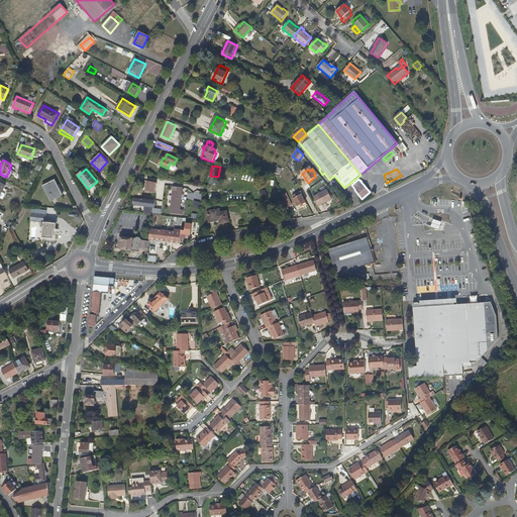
[(55,180),(42,186),(50,202),(63,195),(55,180)]
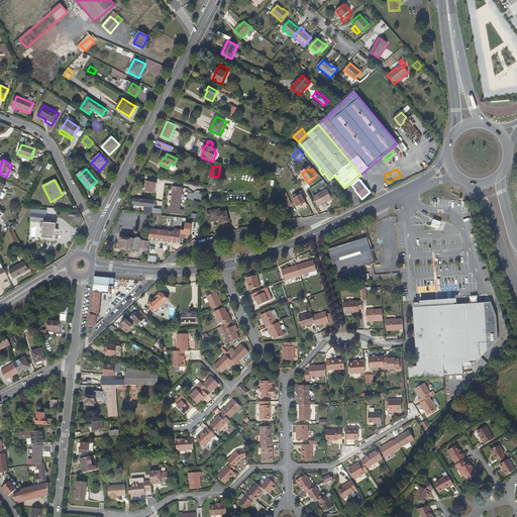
[(156,193),(158,183),(147,181),(145,191),(156,193)]
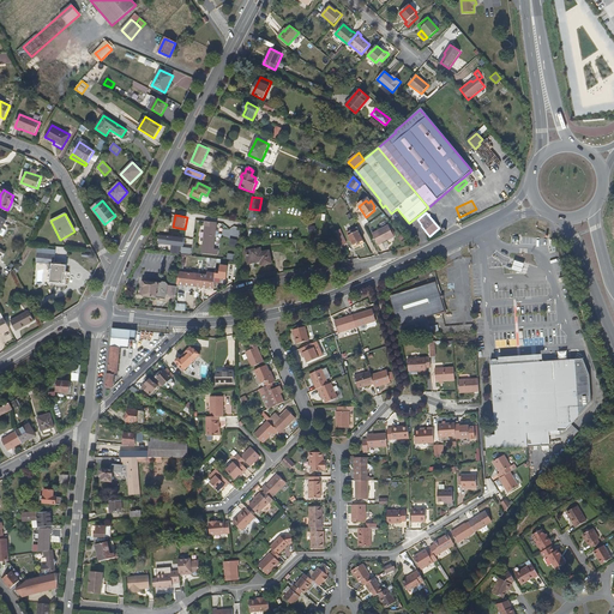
[(217,223),(206,222),(203,253),(217,256),(217,250),(214,250),(216,233),(217,223)]
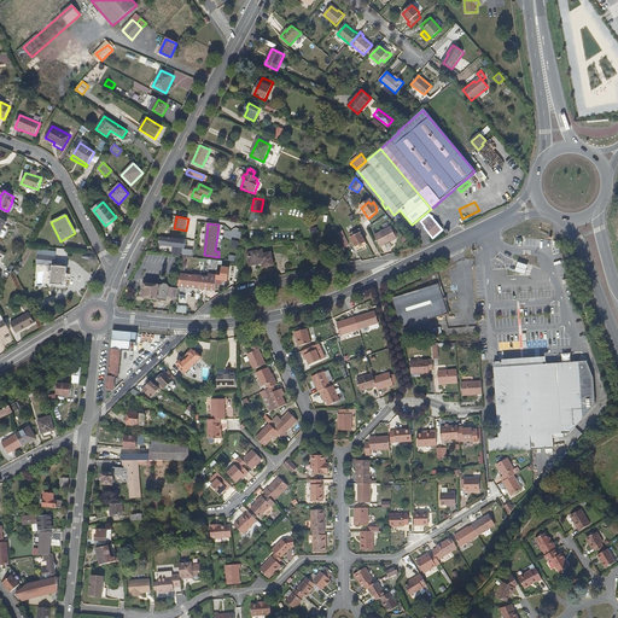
[(360,228),(354,231),(351,225),(347,227),(351,235),(361,231),(360,228)]
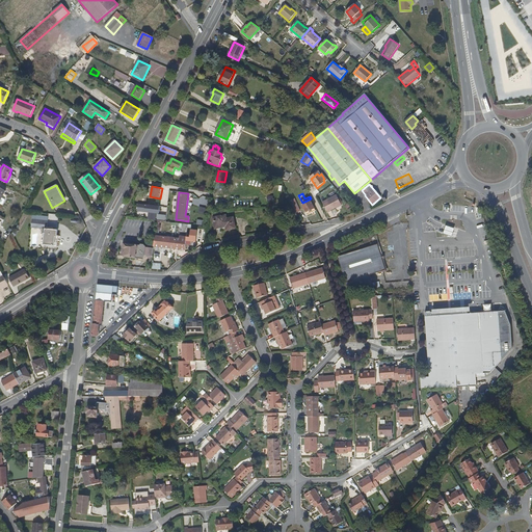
[(336,194),(322,203),(328,213),(331,211),(331,210),(342,205),(336,194)]
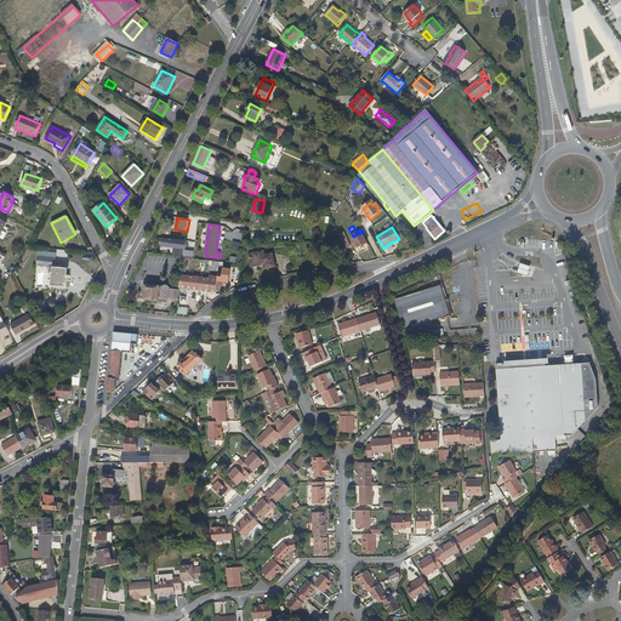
[(345,232),(340,233),(345,249),(351,246),(345,232)]
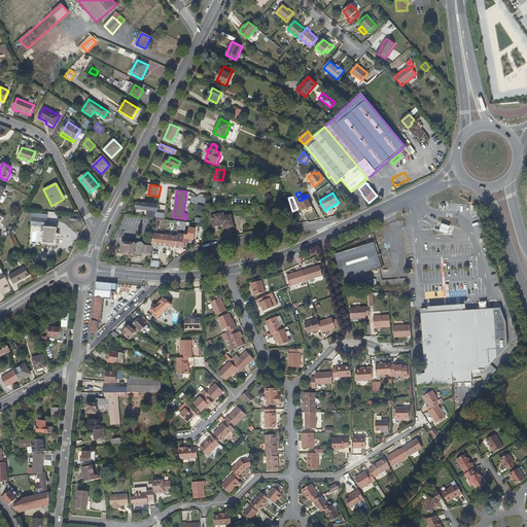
[(312,206),(308,198),(299,203),(304,211),(305,210),(312,206)]
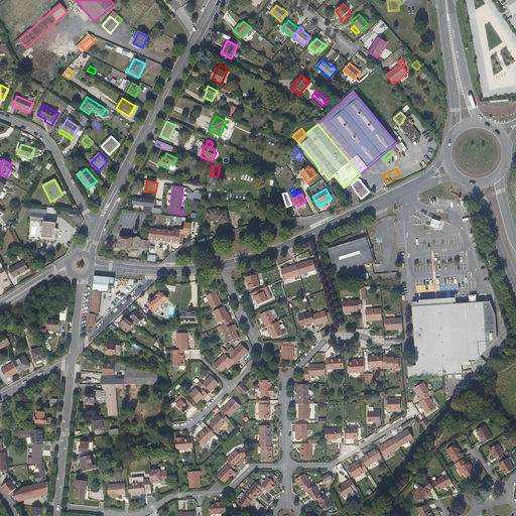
[(154,201),(133,199),(132,206),(144,207),(143,214),(153,215),(154,201)]
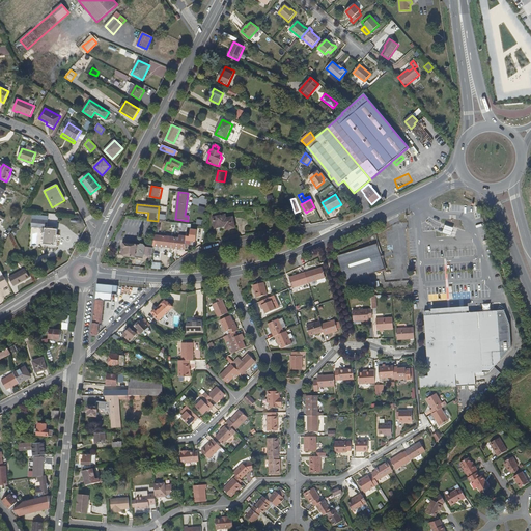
[(225,215),(213,217),(215,229),(225,227),(226,230),(235,228),(233,217),(226,218),(225,215)]
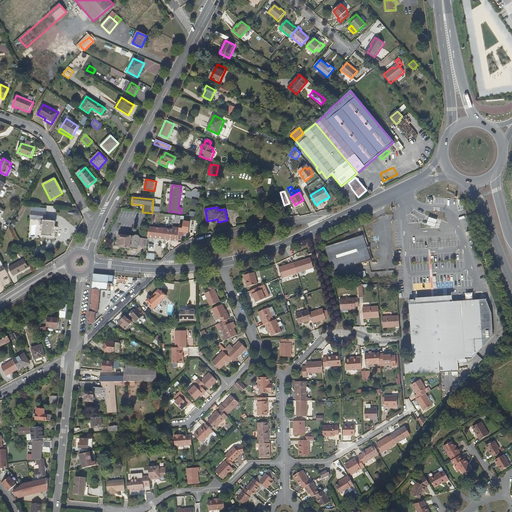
[(46,213),(31,211),(30,219),(40,220),(39,223),(43,224),(42,235),(53,237),(54,222),(46,221),(46,213)]
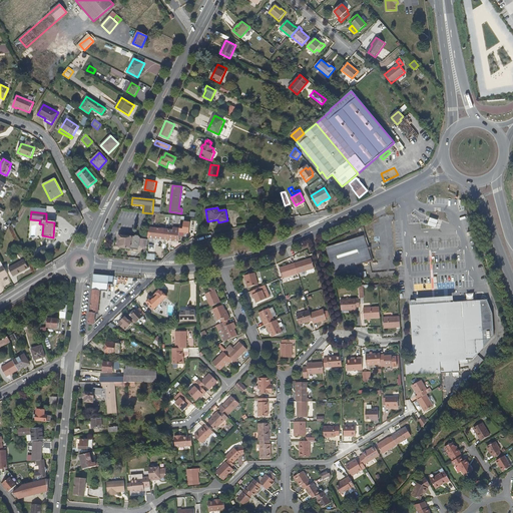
[(427,226),(435,229),(438,220),(430,218),(427,226)]
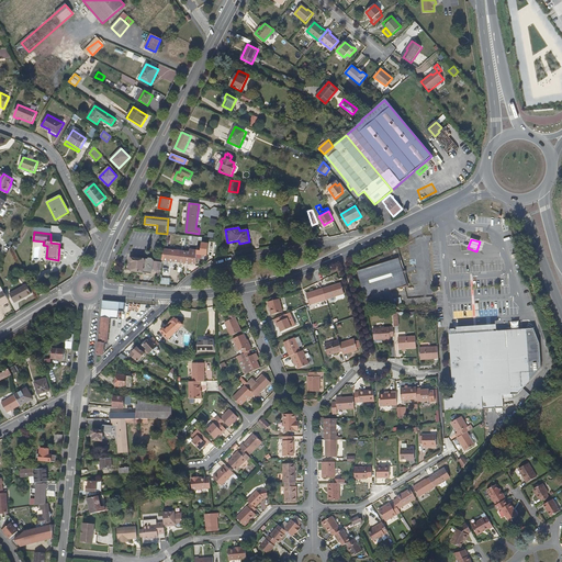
[(190,253),(164,249),(163,261),(195,265),(197,259),(203,259),(203,256),(208,256),(209,244),(202,243),(201,250),(190,249),(190,253)]
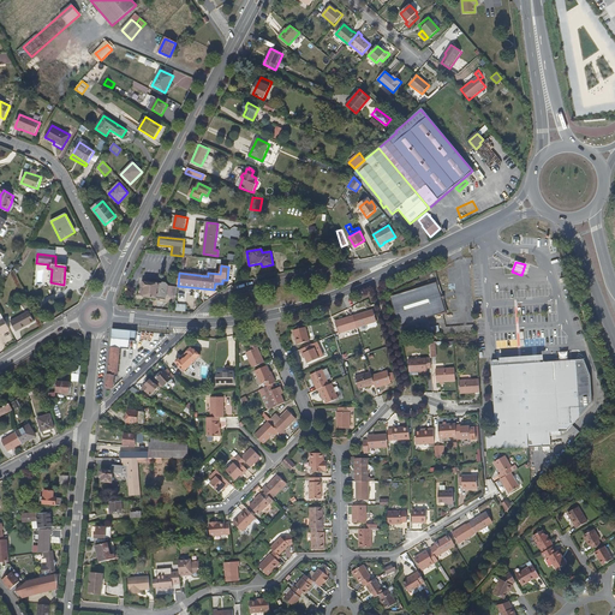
[(167,294),(177,296),(178,287),(168,286),(168,285),(166,282),(163,282),(162,284),(145,281),(145,282),(143,297),(167,299),(167,294)]
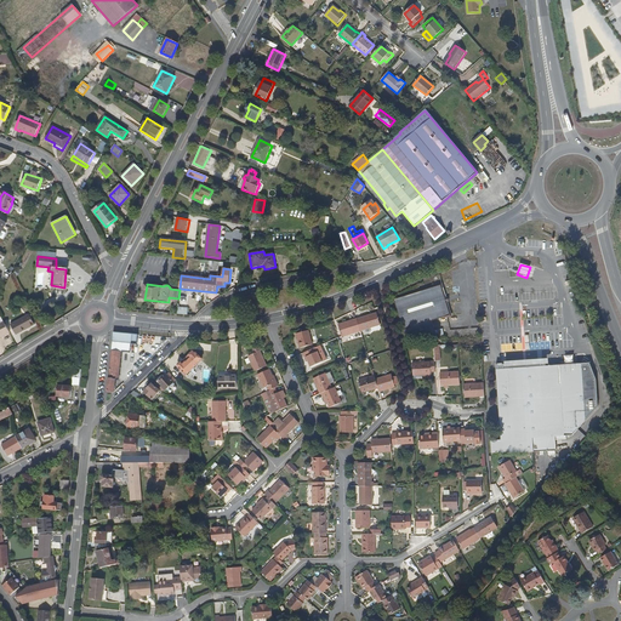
[(444,300),(440,286),(394,301),(404,335),(434,334),(431,320),(450,315),(444,300)]
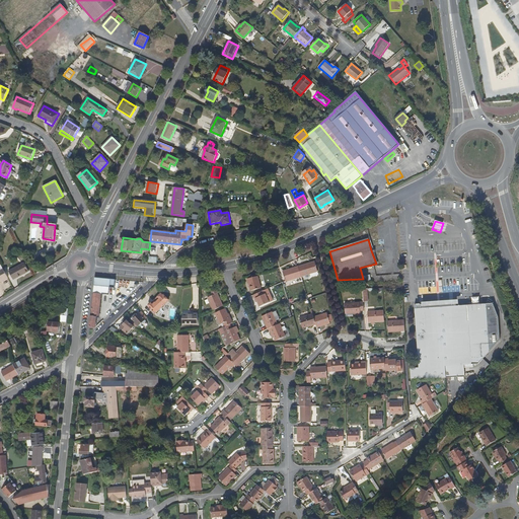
[(314,262),(298,267),(301,278),(317,273),(314,262)]
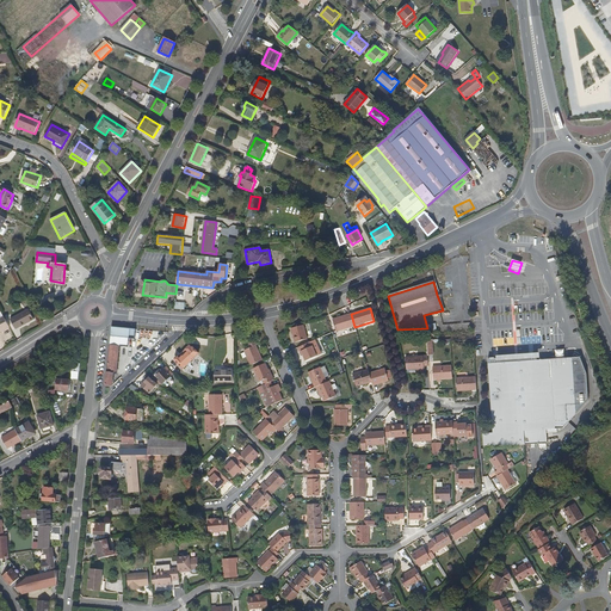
[(29,310),(11,320),(16,329),(35,320),(29,310)]
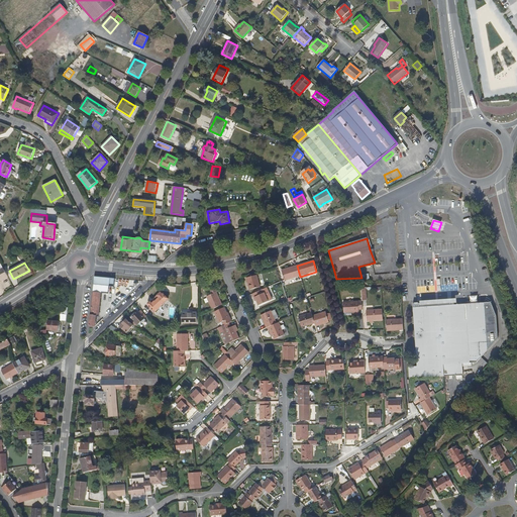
[(300,277),(297,266),(282,271),(285,281),(300,277)]
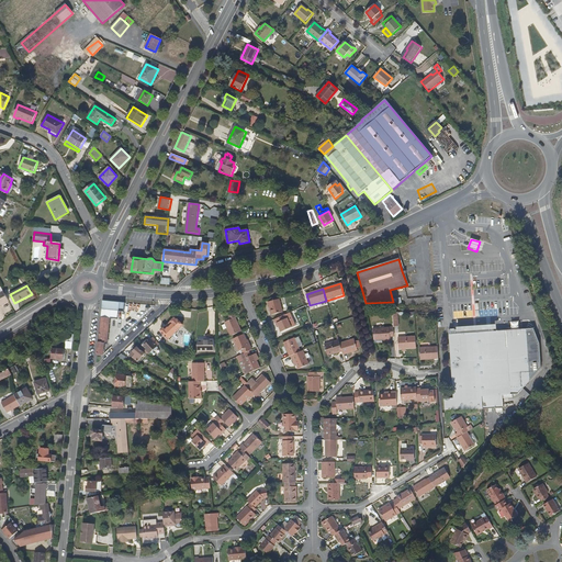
[(0,306),(9,302),(4,291),(0,293),(0,306)]
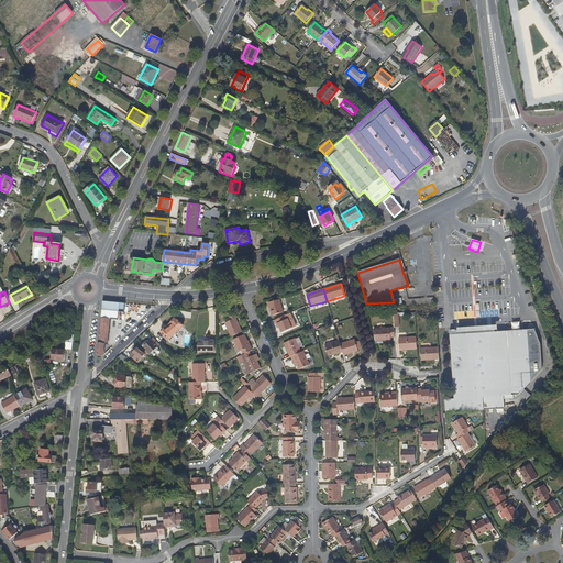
[(279,300),(268,304),(271,317),(283,313),(279,300)]
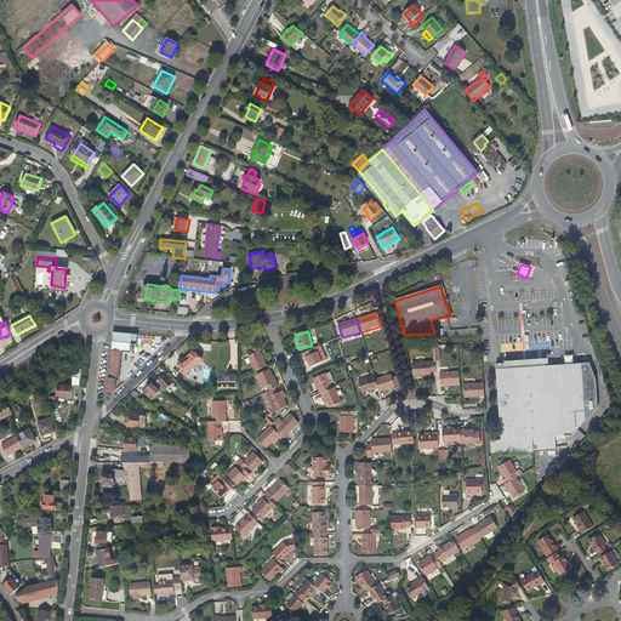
[(114,332),(113,342),(132,343),(137,345),(138,335),(114,332)]
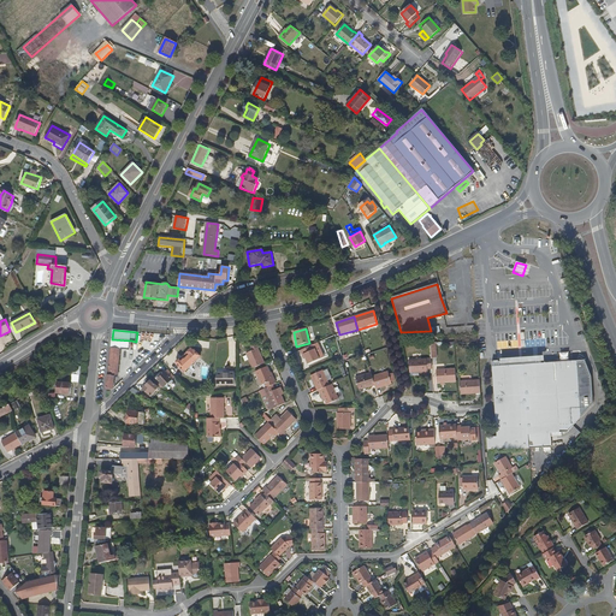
[(131,341),(112,339),(111,348),(120,349),(130,349),(131,341)]
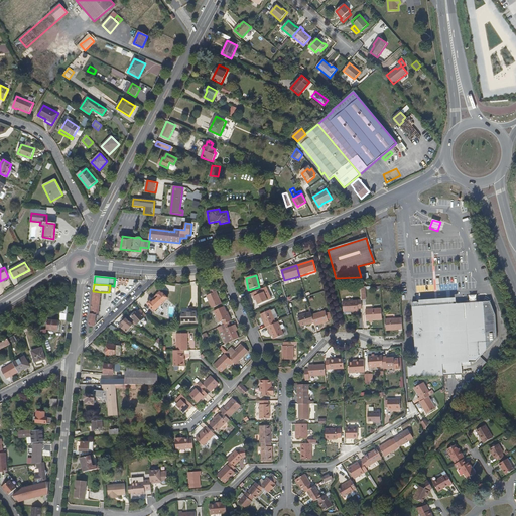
[(266,287),(251,294),(252,297),(254,297),(256,300),(258,305),(272,299),(266,287)]
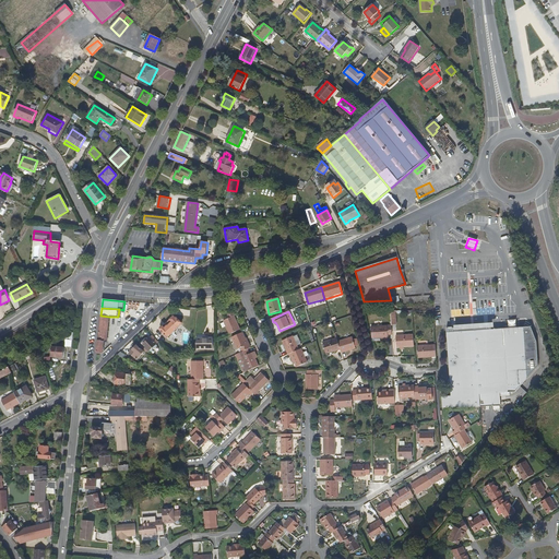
[(109,317),(100,316),(96,353),(103,353),(104,341),(107,342),(109,317)]
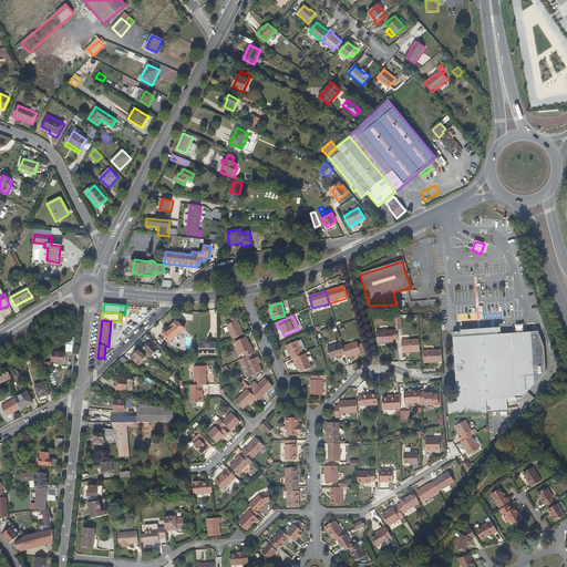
[(183,329),(176,321),(165,332),(165,331),(162,333),(169,341),(183,329)]
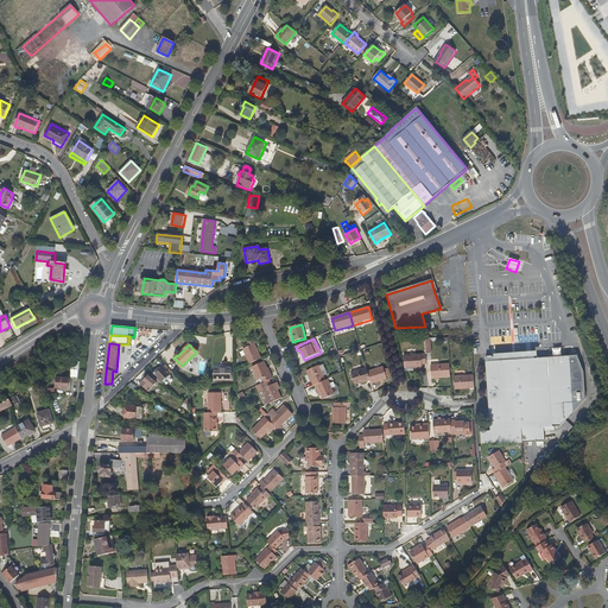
[(242,349),(249,365),(261,359),(254,344),(242,349)]
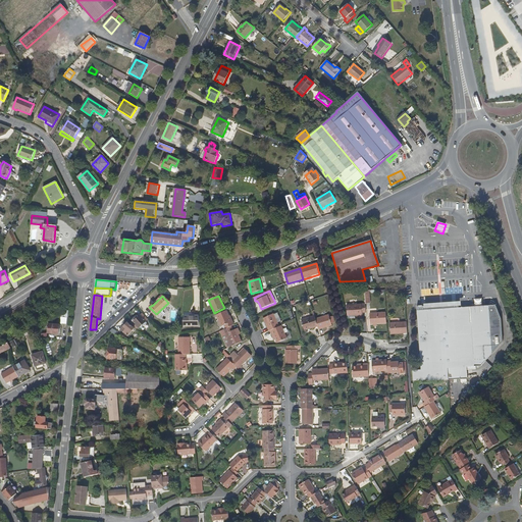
[(366,313),(365,304),(347,306),(347,316),(352,316),(352,317),(362,316),(362,313),(366,313)]
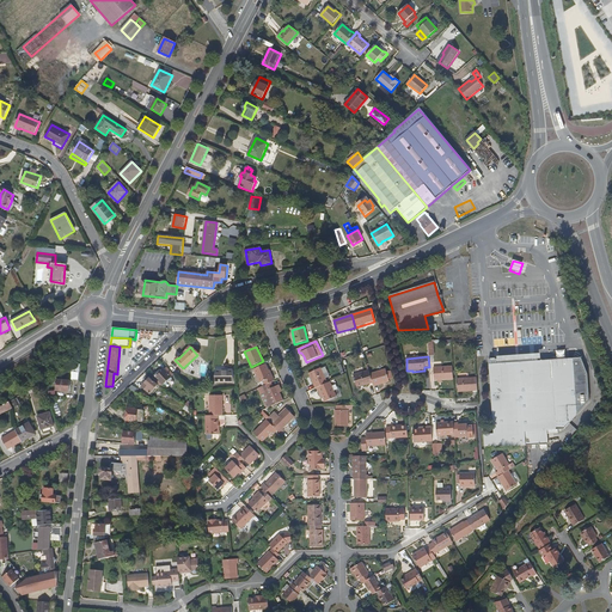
[(484,439),(484,450),(548,444),(546,434),(556,433),(556,430),(563,429),(587,401),(585,374),(579,359),(534,361),(534,356),(489,360),(489,363),(494,439),(484,439)]
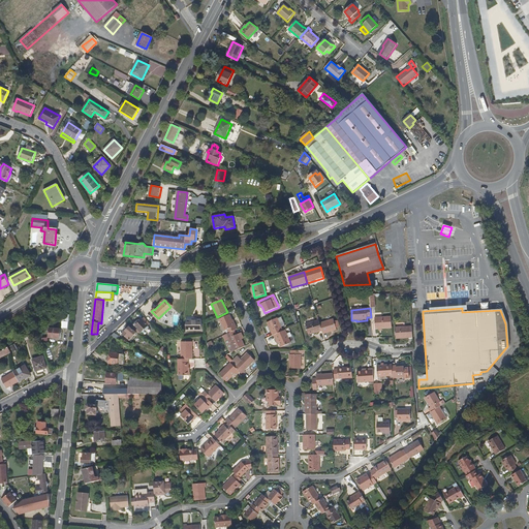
[(219,319),(226,335),(238,330),(236,327),(235,327),(231,321),(228,315),(219,319)]
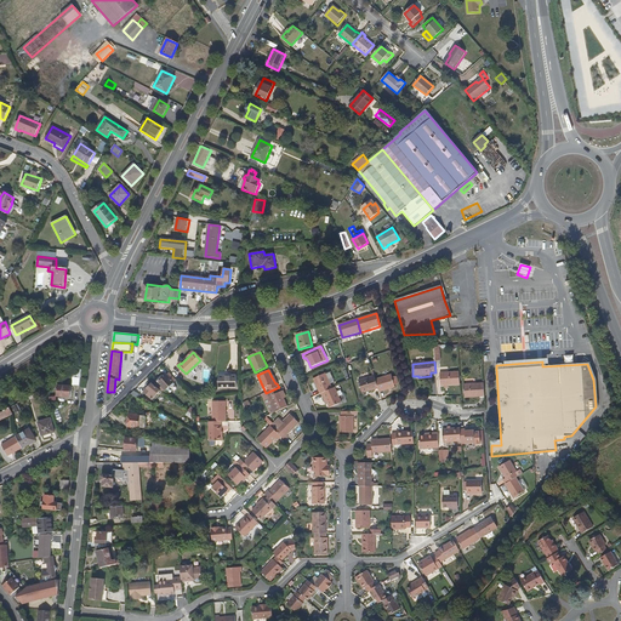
[(460,385),(459,371),(439,374),(440,387),(460,385)]
